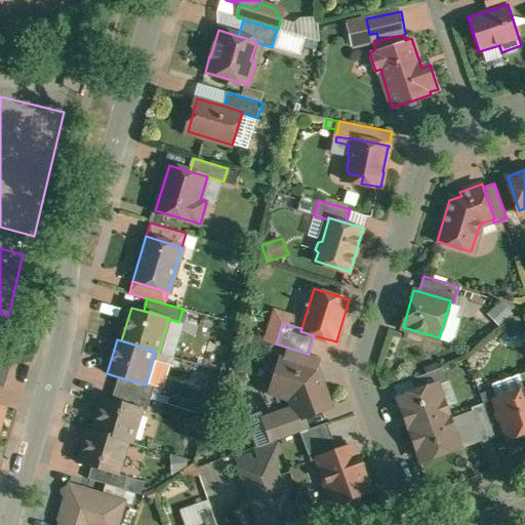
[(309,354),(288,348),(284,359),(318,369),(321,357),(309,354)]
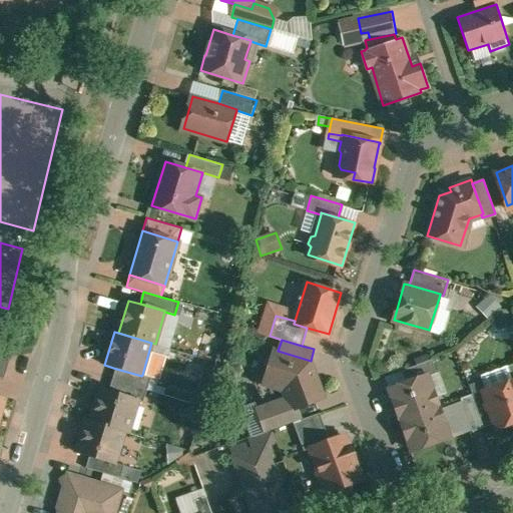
[(288,399),(259,409),(267,432),(295,422),(301,419),(297,408),(325,397),(311,361),(278,351),(275,350),(273,358),(270,357),(267,358),(265,364),(267,367),(269,368),(266,377),(281,382),(288,399)]
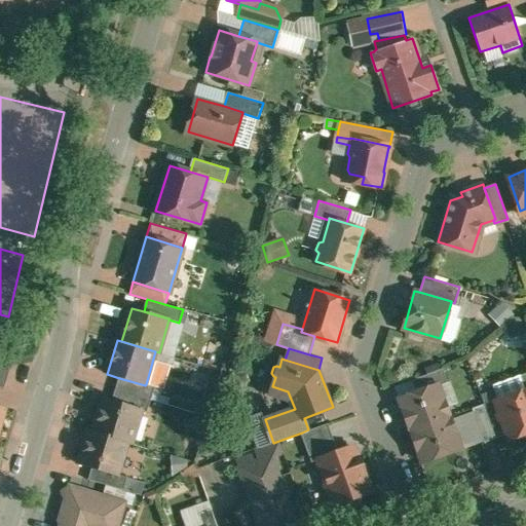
[(10,366),(0,367),(0,386),(4,388),(10,366)]
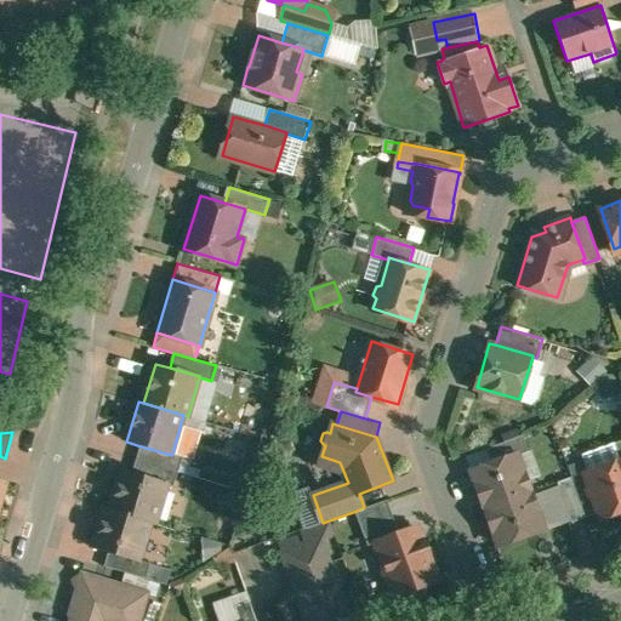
[(524,434),(488,448),(494,462),(517,453),(518,454),(530,450),(524,434)]
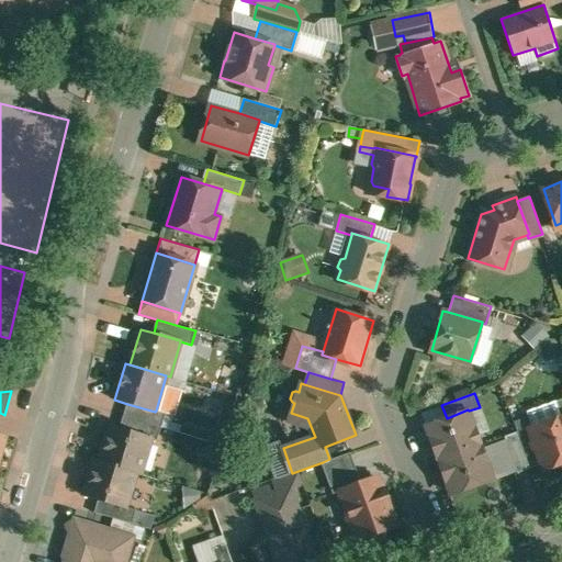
[(155,412),(127,404),(124,415),(161,427),(166,414),(156,411),(155,412)]
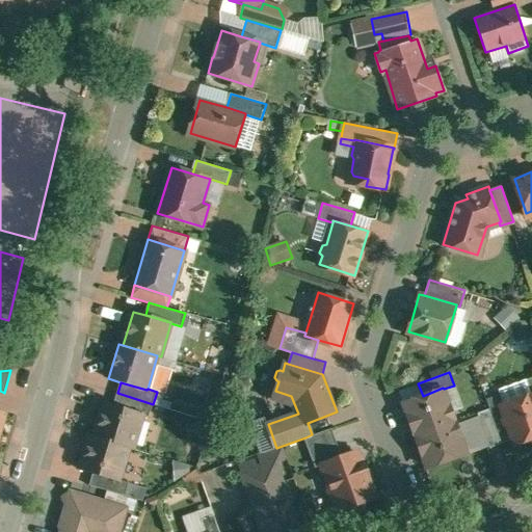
[(423,396),(405,402),(417,433),(455,420),(444,389),(443,388),(423,396)]
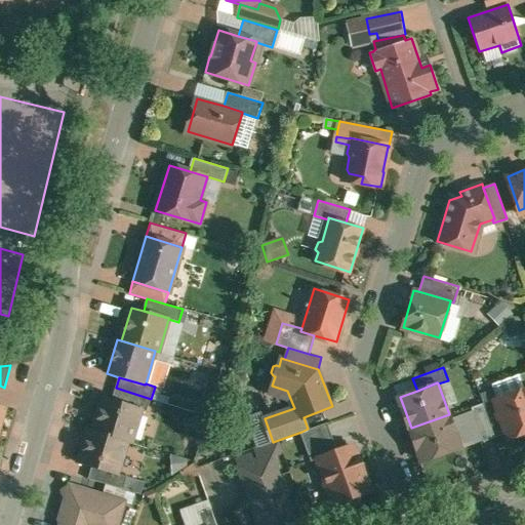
[(524,387),(494,398),(498,408),(495,413),(497,417),(502,419),(509,436),(524,429),(524,387)]
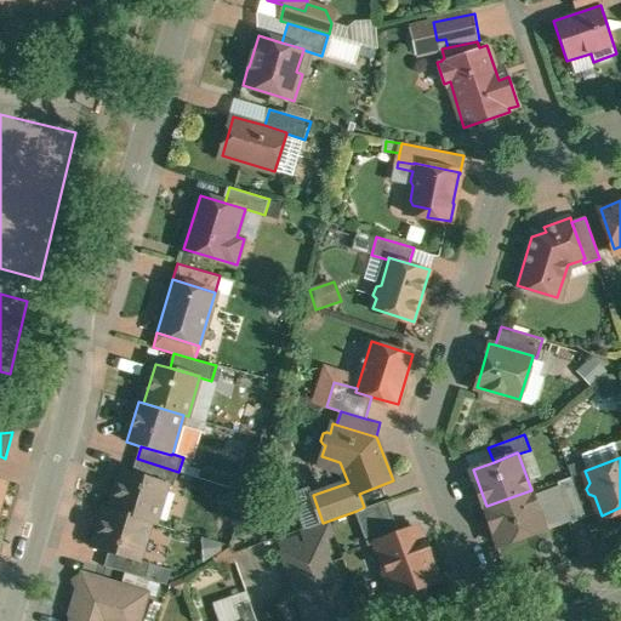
[(178,472),(137,459),(132,473),(166,483),(166,484),(174,486),(178,472)]
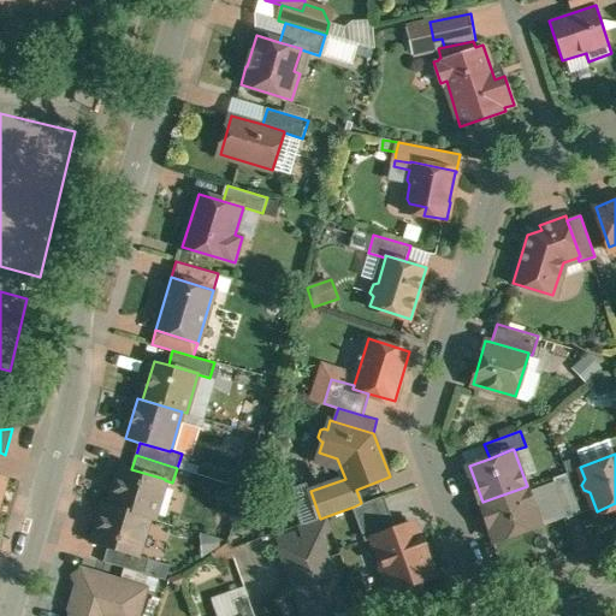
[(131,469),(122,466),(110,505),(149,517),(153,519),(165,480),(165,479),(131,469)]
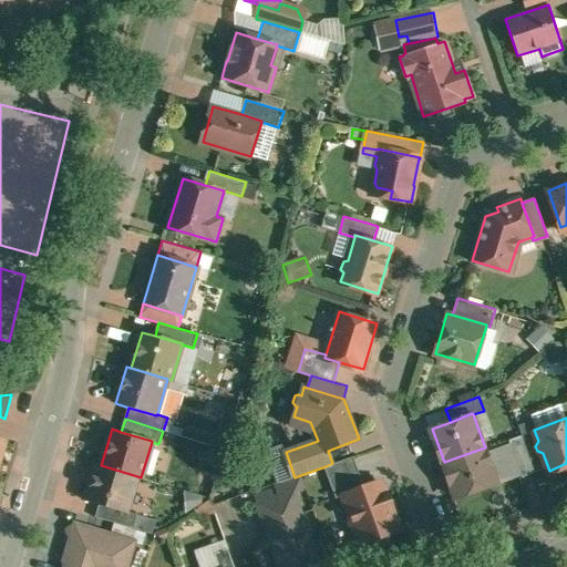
[(536,472),(522,434),(509,439),(523,476),(536,472)]
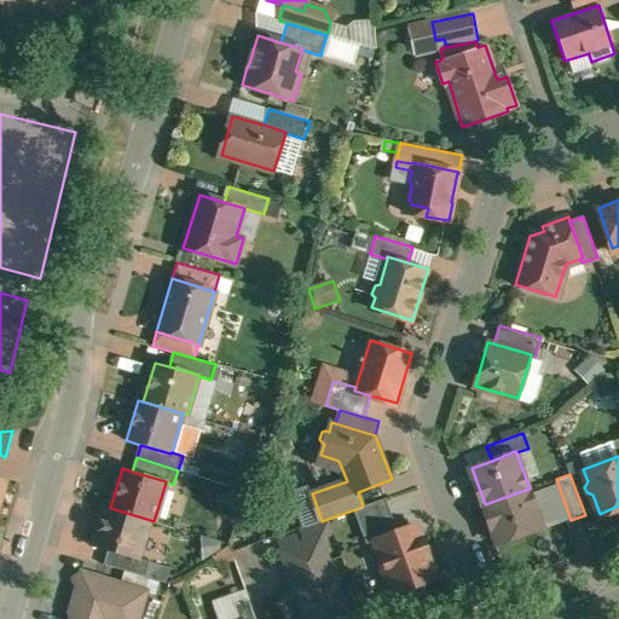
[(296,490),(304,528),(318,526),(311,486),(296,490)]
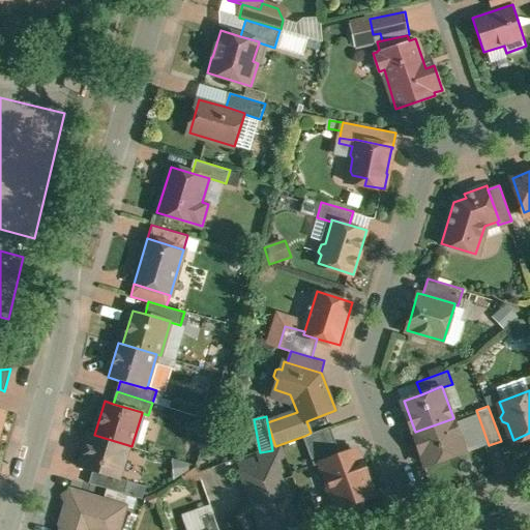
[(453,418),(415,432),(427,464),(465,450),(453,418)]
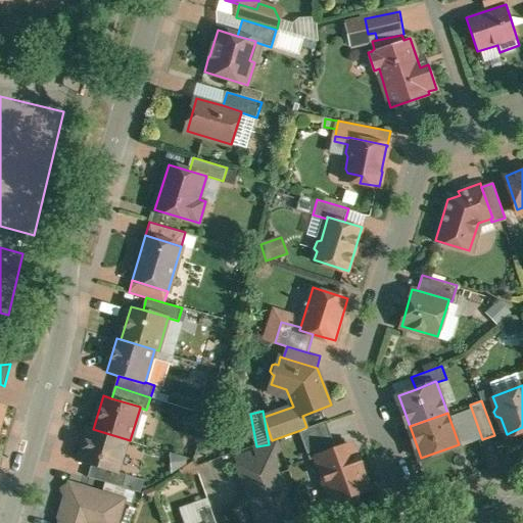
[(306,427),(300,430),(311,459),(318,456),(337,447),(327,421),(306,427)]
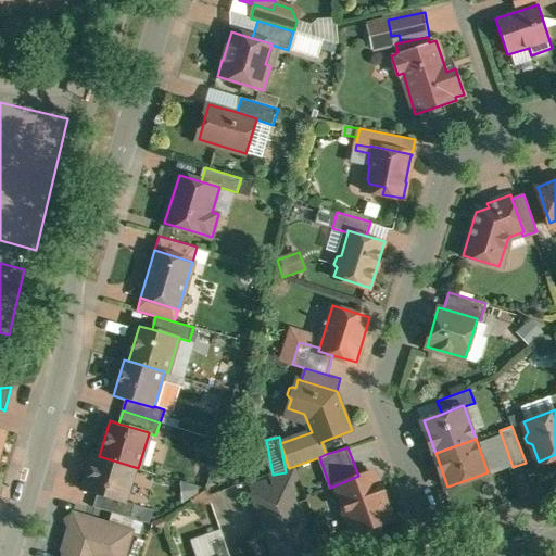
[(99,456),(93,455),(83,490),(97,494),(124,502),(125,501),(135,467),(99,456)]
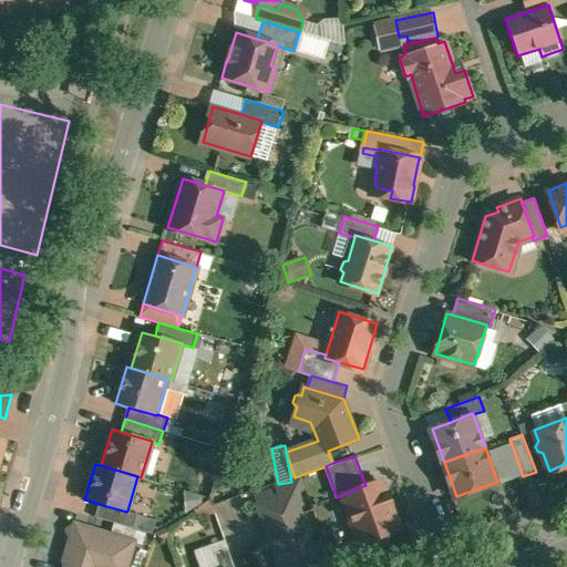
[(366,485),(344,494),(354,521),(351,522),(358,540),(362,543),(400,528),(392,507),(394,506),(389,492),(387,492),(382,480),(366,485)]
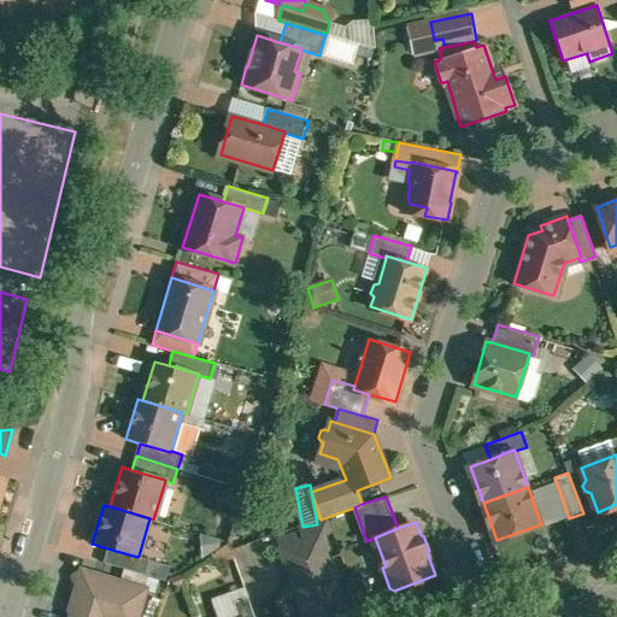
[(348,616),(321,534),(281,548),(303,616),(348,616)]
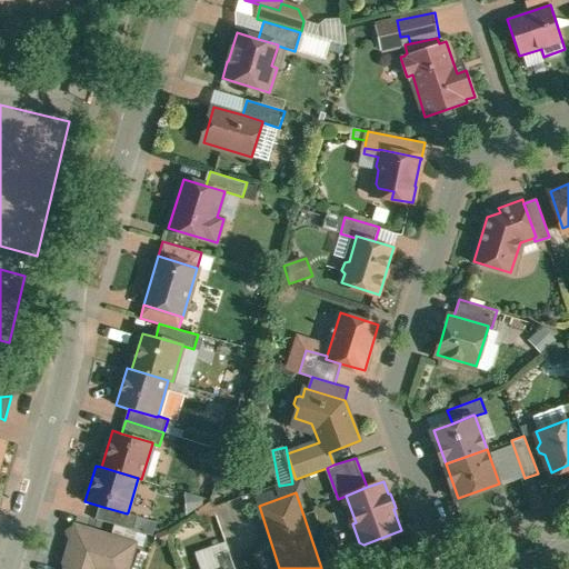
[(128,512),(127,513),(99,506),(95,519),(132,530),(137,515),(128,512)]
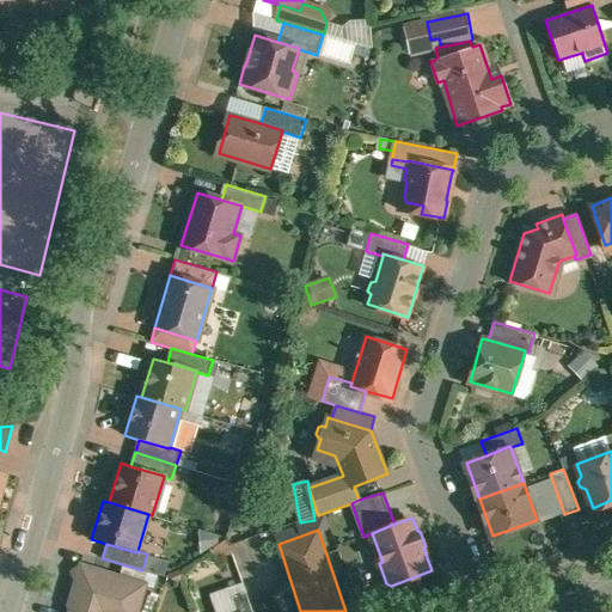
[(78,582),(69,607),(72,611),(71,611),(136,611),(145,586),(83,567),(78,569),(75,579),(78,582)]
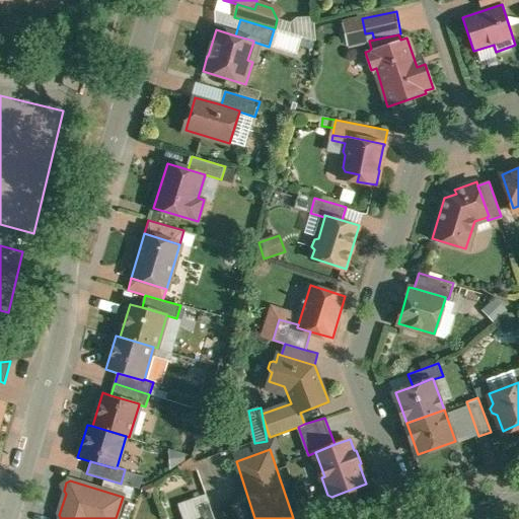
[(214,518),(209,502),(197,507),(200,518),(214,518)]
